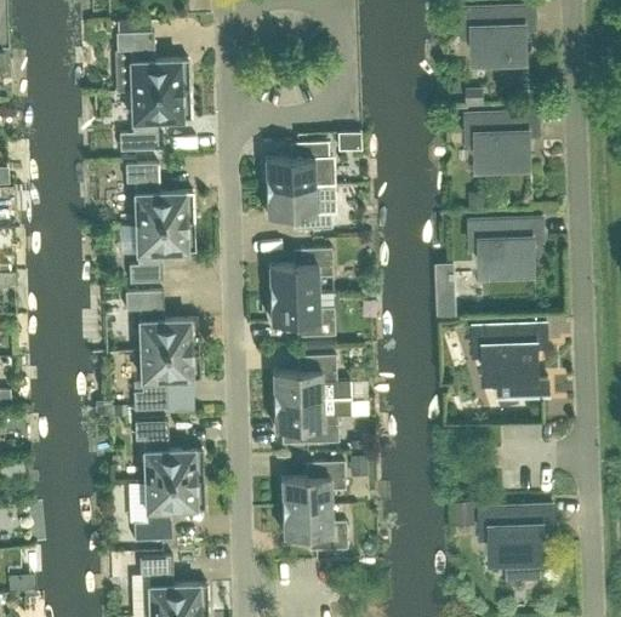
[(474,57),(491,57),(496,62),(506,61),(510,56),(528,55),(527,24),(535,24),(536,24),(535,5),(462,9),(463,34),(473,34),(474,57)]
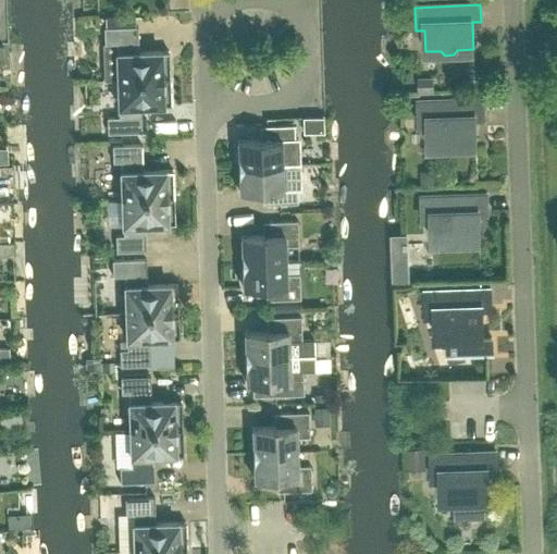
[(103,29),(103,46),(115,46),(116,56),(116,83),(170,81),(169,53),(138,54),(137,28),(103,29)]
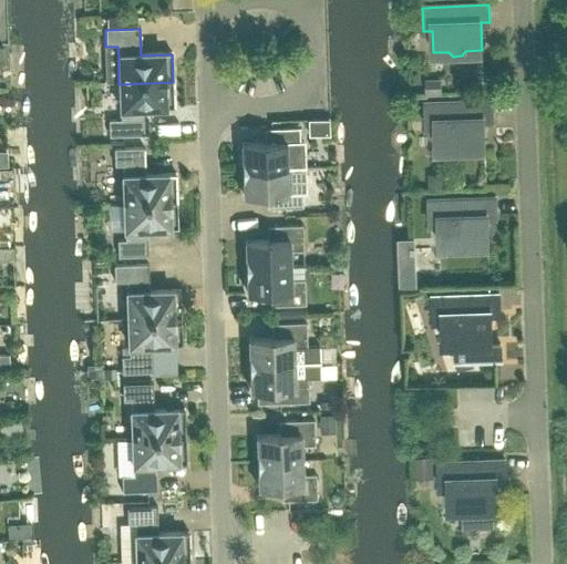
[(119,84),(120,111),(121,121),(109,122),(109,139),(143,136),(143,110),(173,109),(173,82),(119,84)]
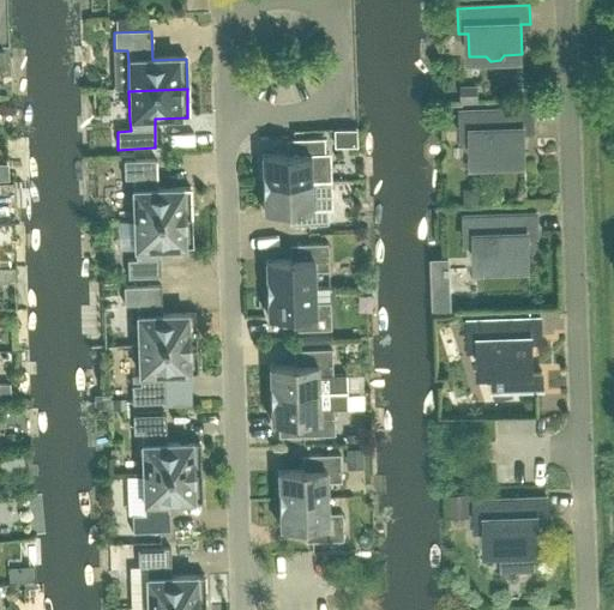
[(462,89),(462,103),(479,103),(479,89),(462,89)]
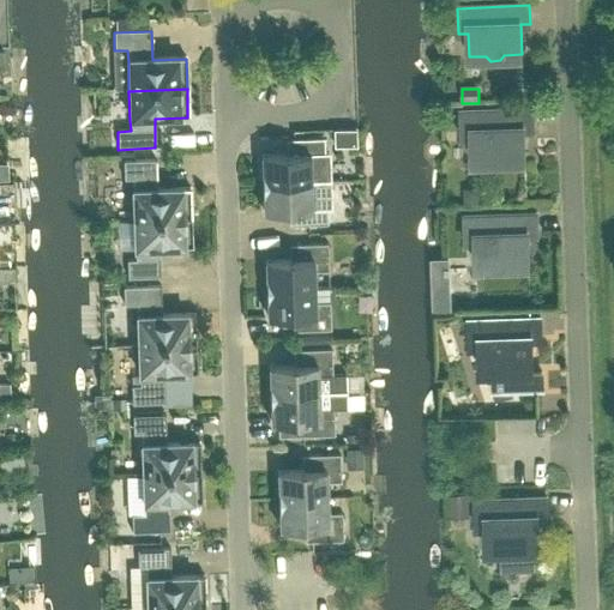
[(473,161),(489,161),(494,165),(504,165),(507,159),(525,159),(524,130),(533,128),(533,130),(534,130),(533,110),(461,113),(462,139),(471,138),(473,161)]
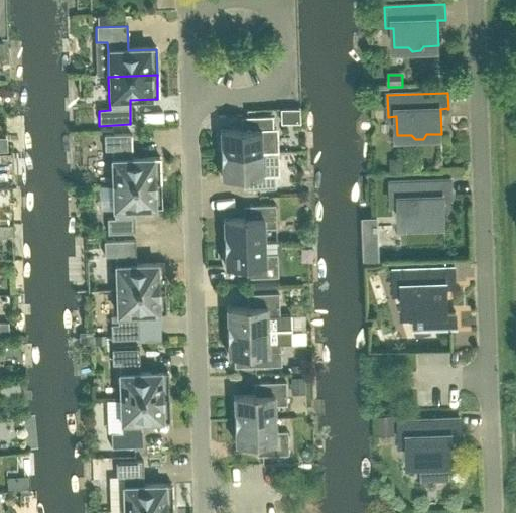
[(220,145),(220,156),(277,153),(277,130),(272,130),(272,118),(246,119),(246,131),(220,132),(220,145)]
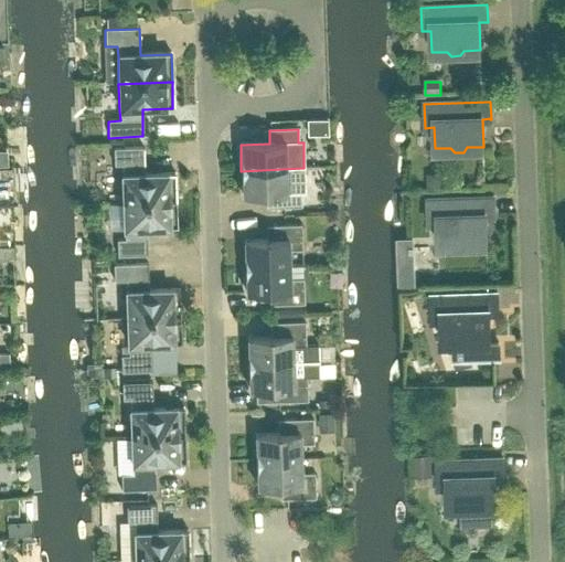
[(123,177),(121,177),(123,203),(176,202),(176,175),(145,176),(144,149),(114,150),(114,167),(121,167),(123,177)]
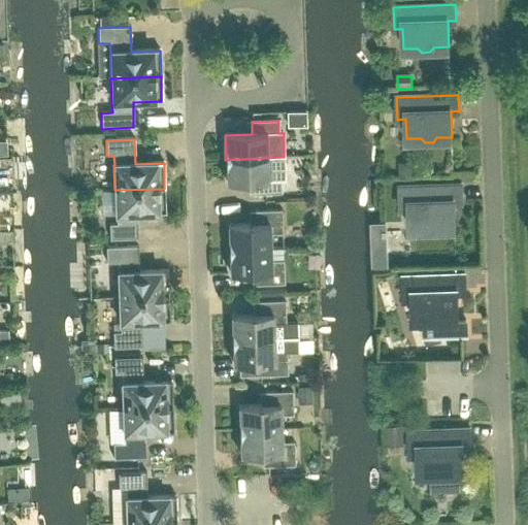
[(225,160),(226,170),(226,184),(254,183),(254,196),(281,195),(281,182),(285,182),(284,157),(225,160)]
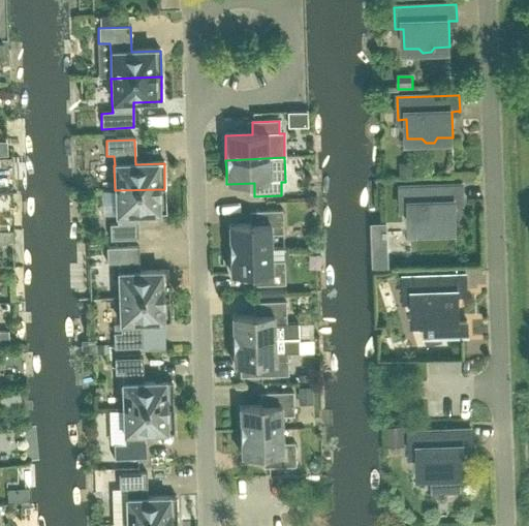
[(413,165),(401,166),(401,181),(413,180),(413,165)]
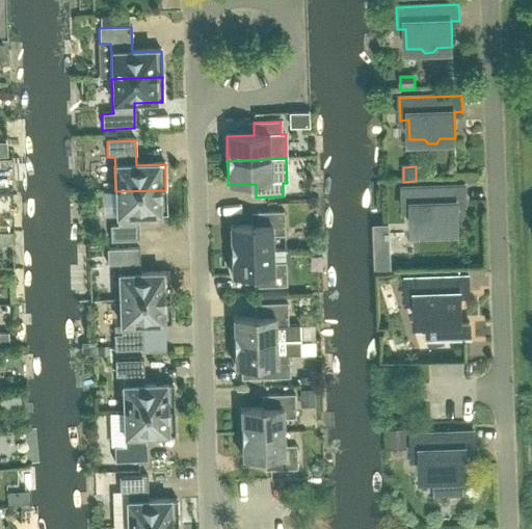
[(413,231),(427,230),(431,235),(440,234),(443,230),(458,229),(457,203),(464,203),(466,203),(464,186),(402,188),(403,211),(411,211),(413,231)]
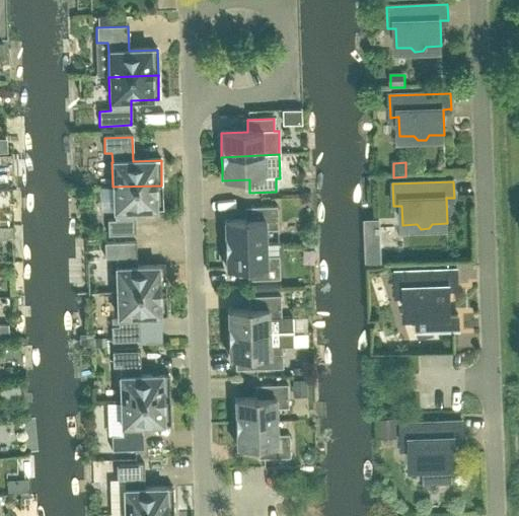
[(107,221),(107,236),(135,235),(134,211),(162,210),(161,186),(113,187),(114,212),(115,221),(107,221)]
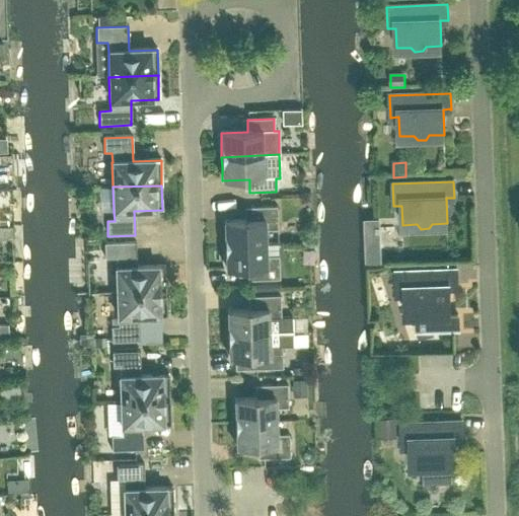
[(224,235),(224,246),(266,244),(265,231),(278,231),(277,208),(250,209),(250,221),(224,222),(224,235)]
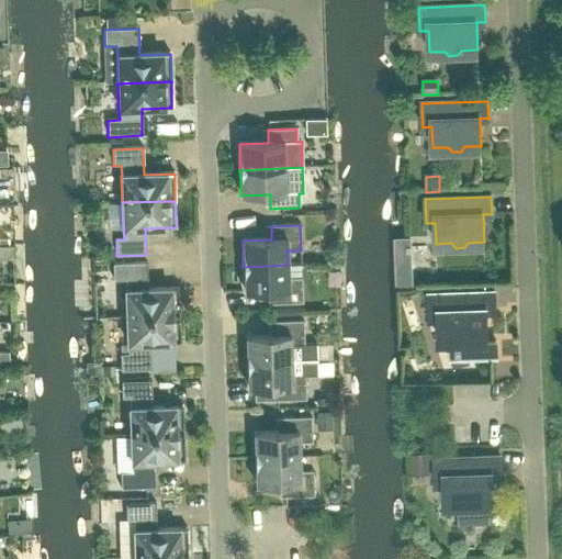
[(125,291),(126,317),(179,316),(178,289),(147,290),(147,264),(112,265),(113,281),(125,281),(125,291)]
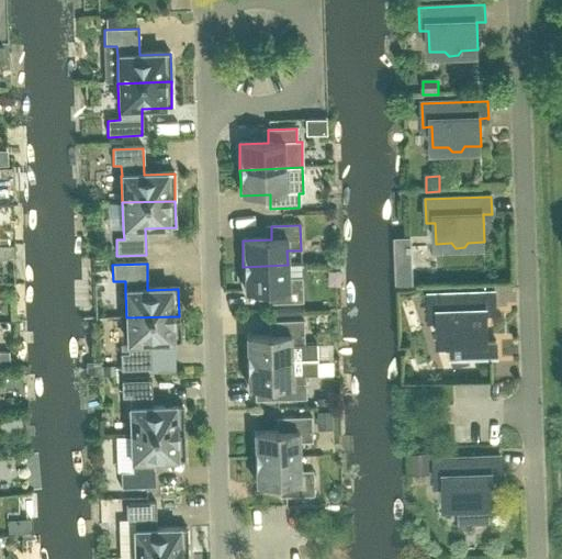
[(302,279),(288,279),(288,265),(243,267),(244,278),(245,292),(273,291),(273,305),(302,304),(302,279)]
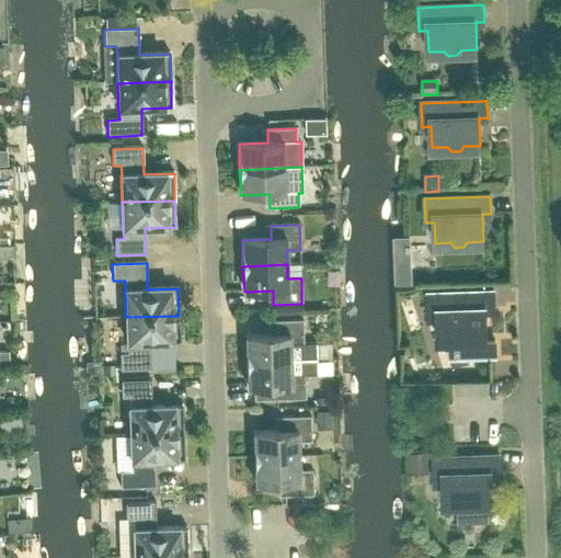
[(397,288),(411,287),(411,271),(396,272),(397,288)]
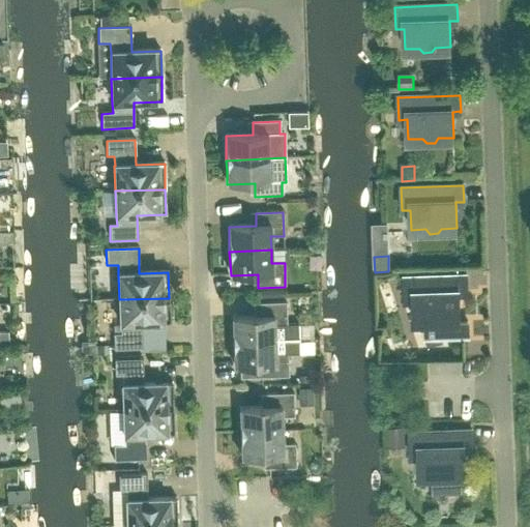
[(459,320),(459,319),(460,319),(459,292),(466,292),(466,293),(467,292),(467,276),(405,279),(405,300),(413,300),(414,320),(427,320),(427,321),(425,321),(425,322),(437,322),(438,334),(437,334),(437,337),(469,334),(468,319),(459,320)]
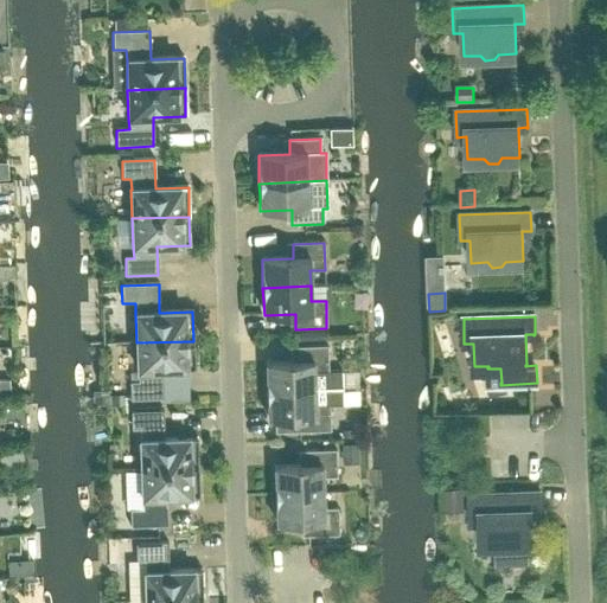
[(136,342),(138,372),(138,383),(129,383),(131,401),(163,399),(161,371),(195,370),(193,341),(136,342)]
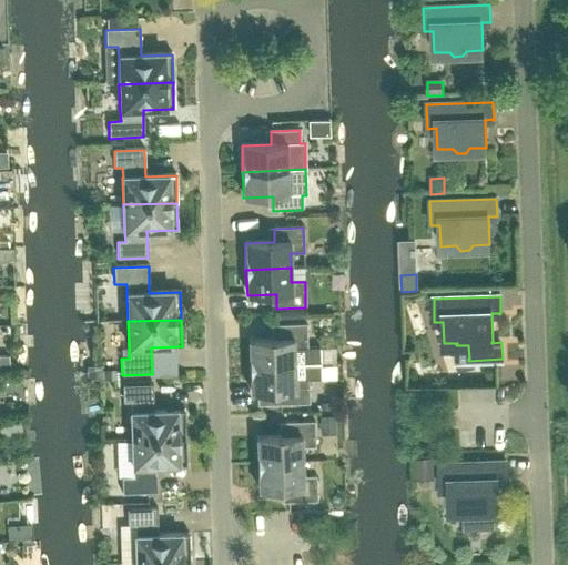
[(249,355),(250,367),(320,364),(320,350),(307,351),(306,325),(277,326),(277,340),(249,341),(249,355)]
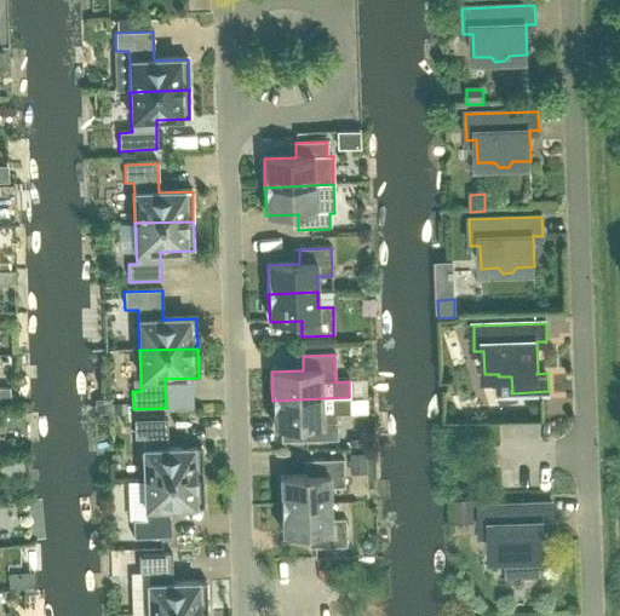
[(0,406),(11,406),(11,389),(0,389),(0,406)]
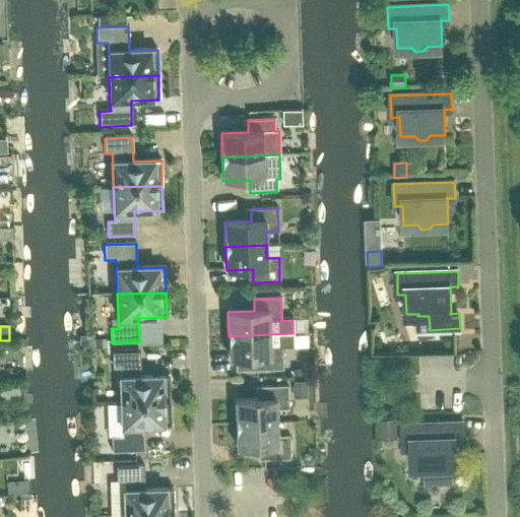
[(229,336),(229,346),(230,360),(237,360),(238,372),(283,371),(282,347),(294,346),(293,333),(229,336)]
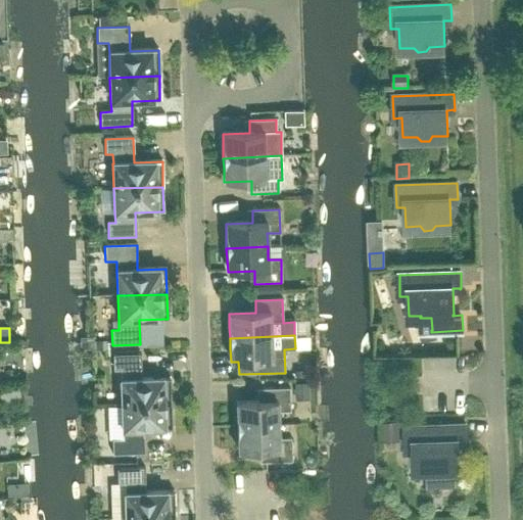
[(93,341),(94,351),(107,350),(106,341),(93,341)]
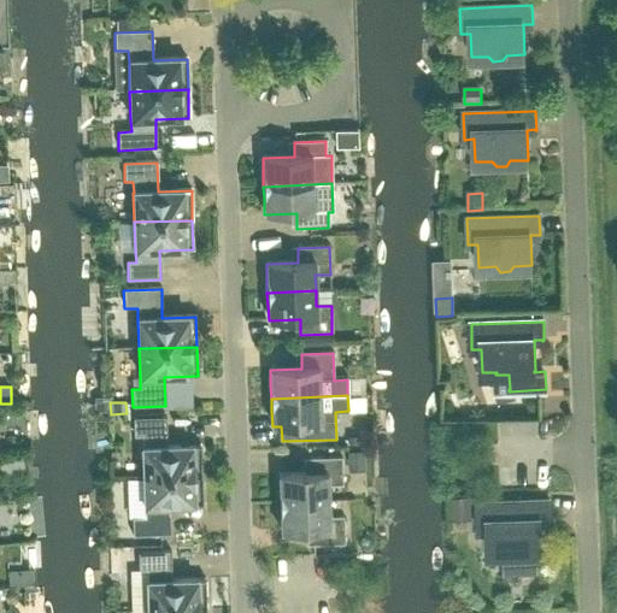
[(142,448),(144,478),(201,476),(200,447),(166,447),(165,419),(133,419),(134,437),(142,437),(142,448)]
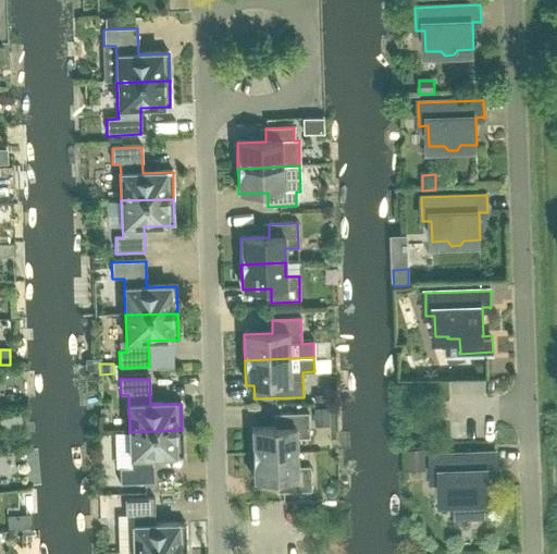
[(310,394),(311,404),(325,403),(324,393),(310,394)]
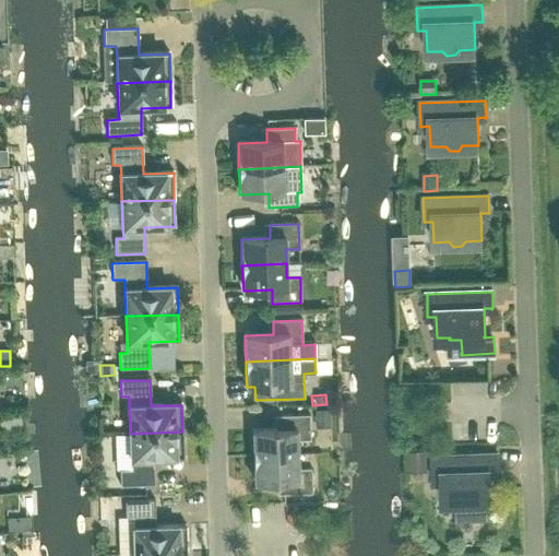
[(316,430),(331,429),(329,411),(314,412),(316,430)]
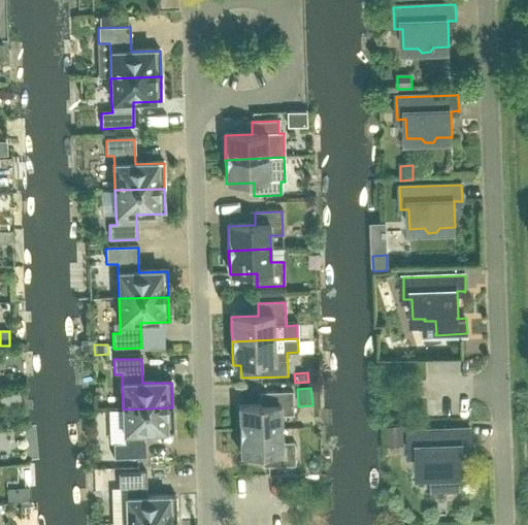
[(239,421),(238,421),(239,431),(281,430),(281,417),(293,416),(292,392),(265,393),(266,406),(238,407),(239,421)]
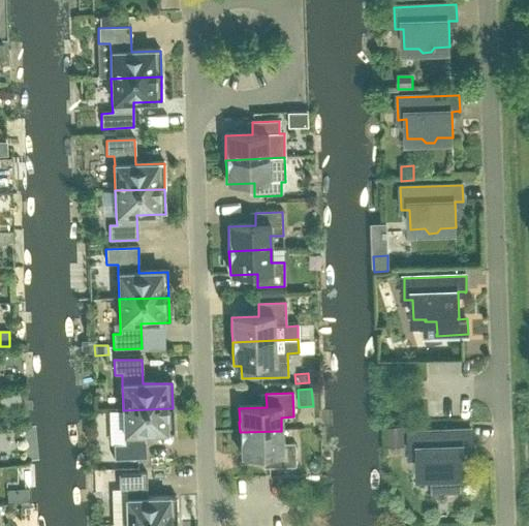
[(123,410),(124,436),(124,445),(113,445),(114,461),(146,460),(145,435),(174,434),(173,408),(123,410)]
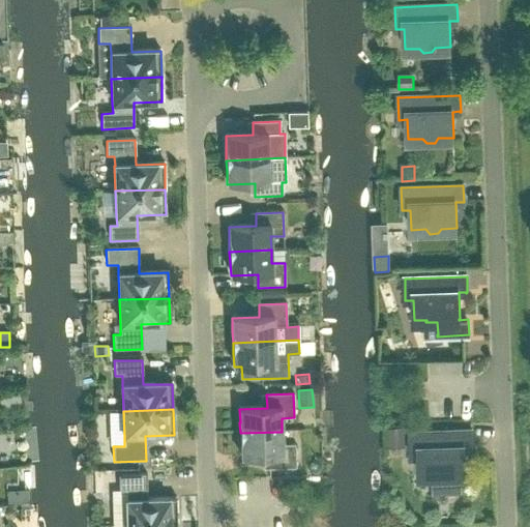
[(402,447),(401,427),(388,428),(389,447),(402,447)]
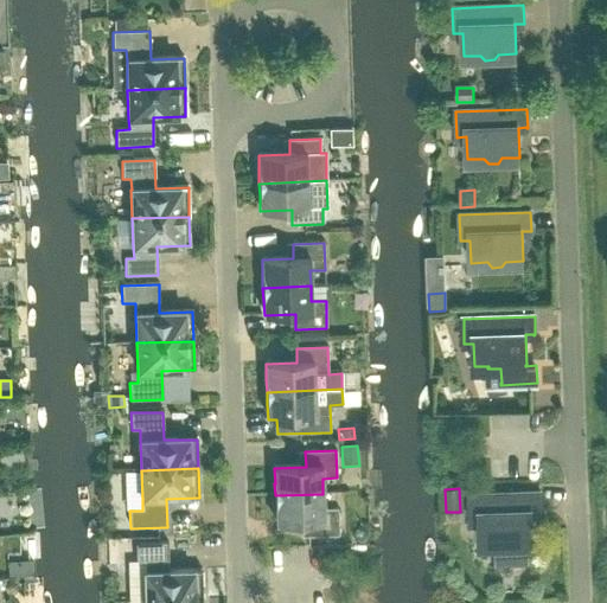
[(540,512),(542,512),(541,493),(470,495),(471,521),(479,520),(480,544),(493,543),(494,568),(534,566),(532,512),(540,512)]
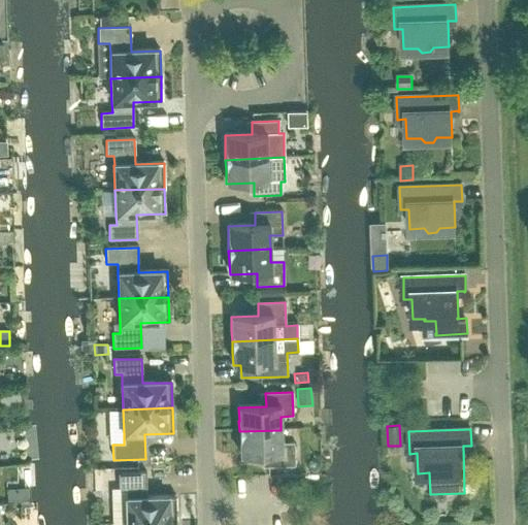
[(294,443),(282,444),(281,430),(239,431),(239,443),(240,456),(267,455),(268,467),(295,466),(294,443)]
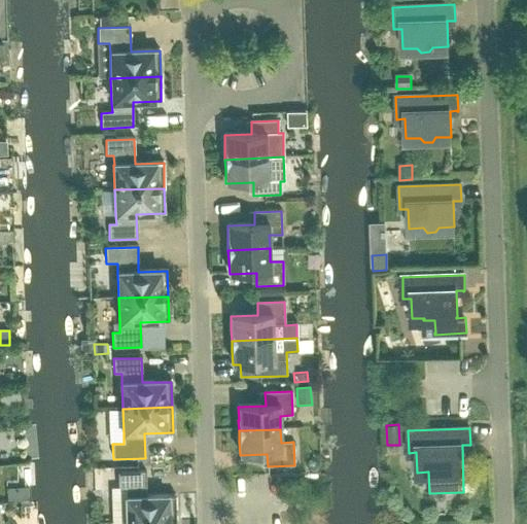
[(117,474),(118,489),(126,488),(126,497),(127,523),(176,521),(175,496),(146,497),(145,473),(117,474)]
